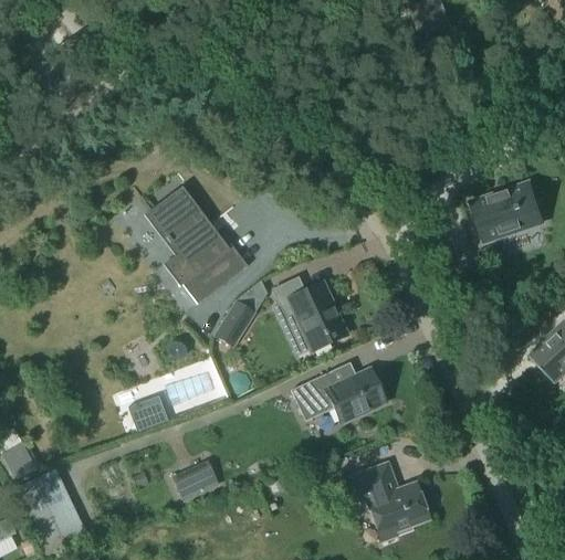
[(416,0),(407,3),(419,37),(452,24),(442,0),(416,0)]
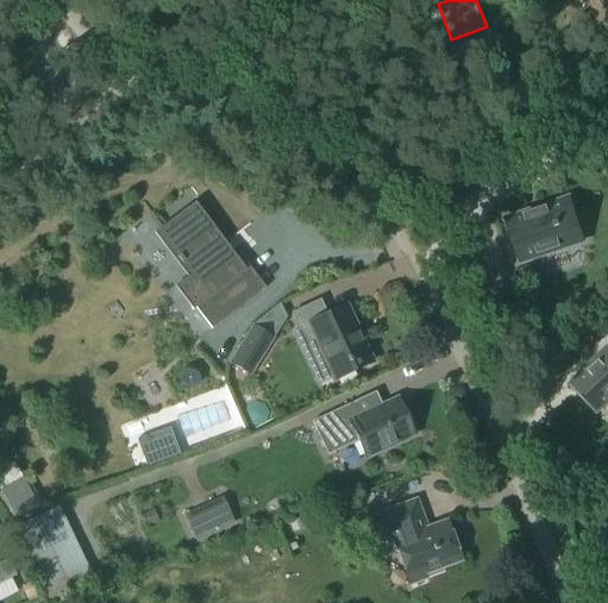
[(587,0),(605,26),(607,25),(607,0),(587,0)]
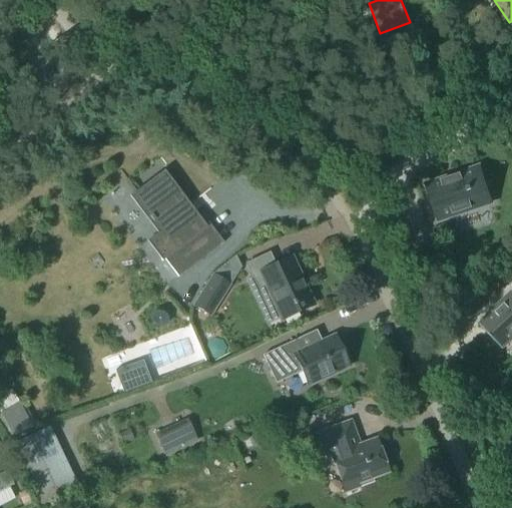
[(483,163),(426,182),(440,222),(496,203),(483,163)]
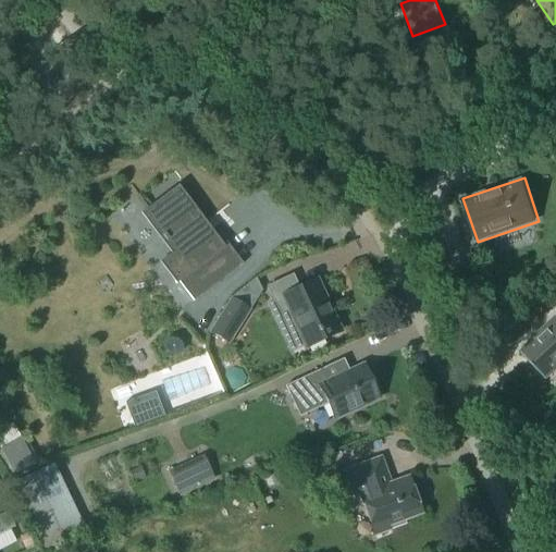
[(244,260),(242,258),(241,259),(225,240),(223,241),(221,242),(178,185),(180,183),(178,181),(176,183),(143,210),(174,250),(163,259),(177,277),(175,278),(177,281),(180,279),(195,297),(244,260)]
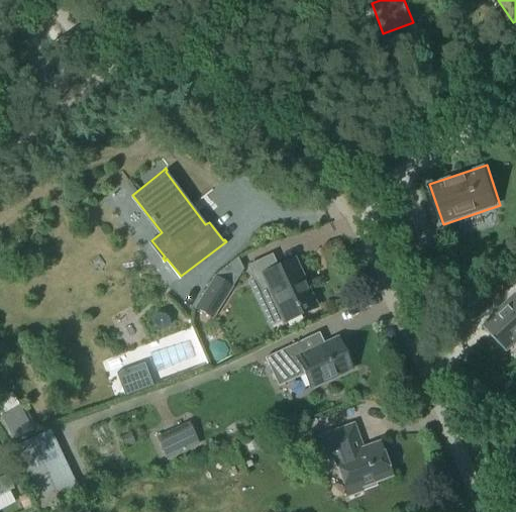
[(278,265),(272,252),(248,264),(254,278),(264,274),(285,319),(316,305),(294,258),(278,265)]
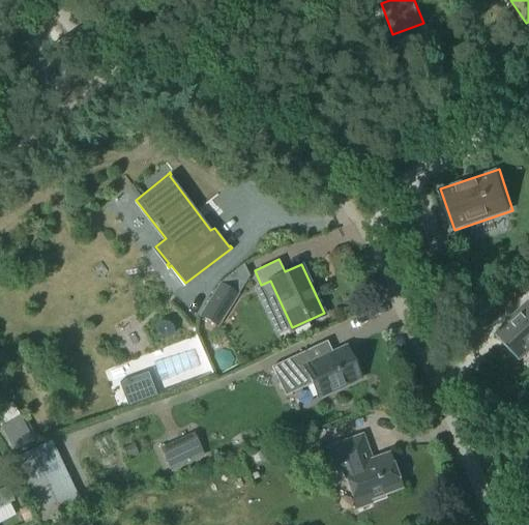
[(238,292),(221,281),(200,313),(217,324),(238,292)]
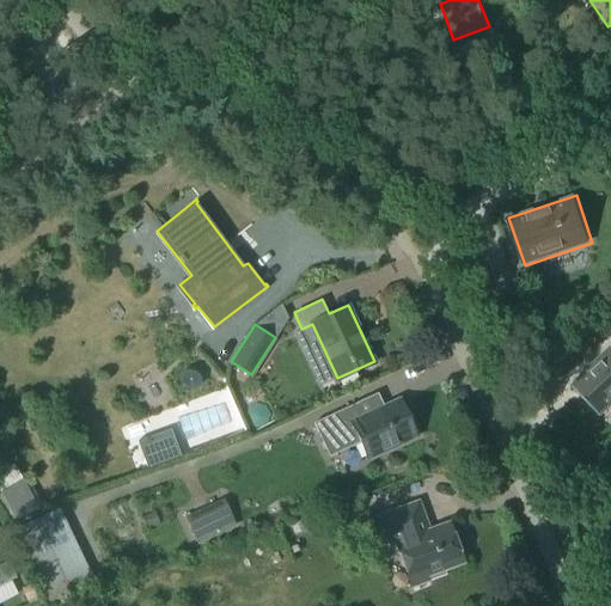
[(610,346),(599,357),(603,360),(576,385),(575,384),(574,385),(600,412),(602,411),(600,411),(610,401),(610,346)]
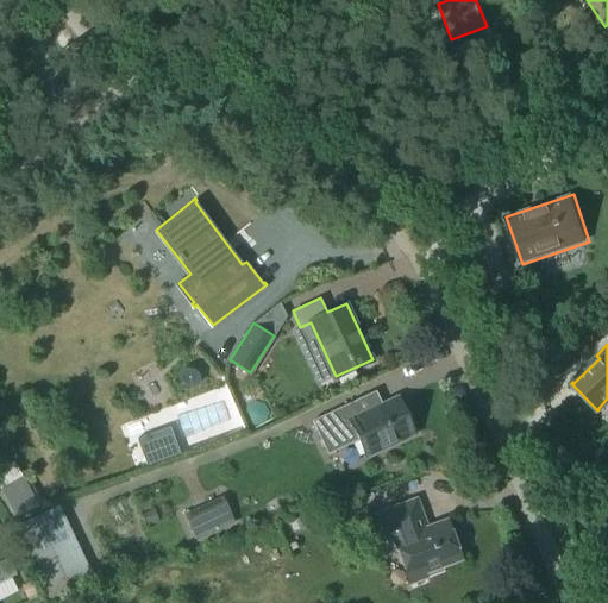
[(414,431),(399,396),(367,412),(365,409),(359,412),(353,400),(312,420),(325,446),(352,433),(357,435),(367,453),(414,431)]
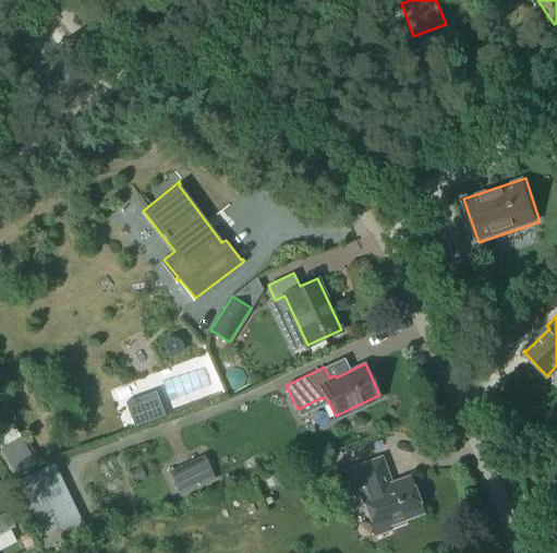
[(43,389),(33,393),(36,403),(47,398),(43,389)]
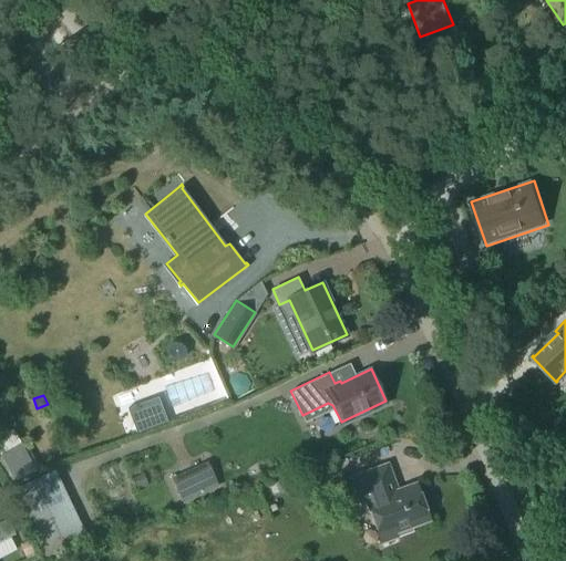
[(140,415),(131,418),(136,432),(166,421),(158,397),(135,405),(140,415)]
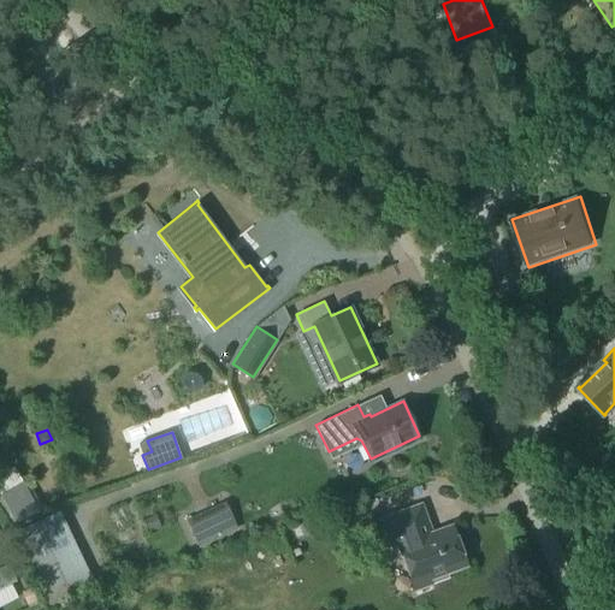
[(421,536),(418,525),(429,521),(421,503),(382,517),(394,548),(400,545),(411,576),(429,570),(432,582),(450,575),(449,572),(467,564),(453,525),(421,536)]
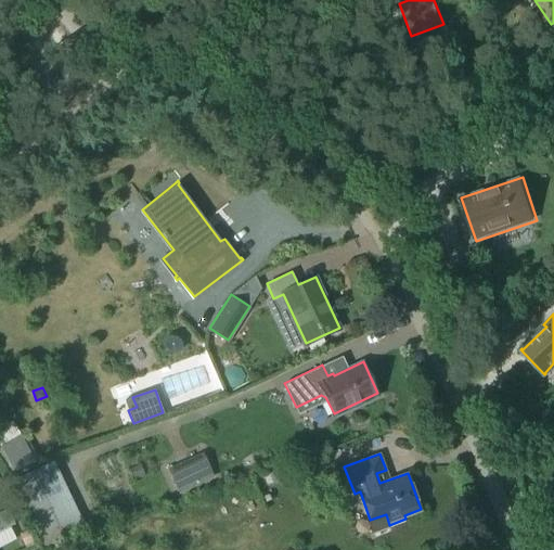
[(204,457),(170,472),(178,488),(211,473),(204,457)]
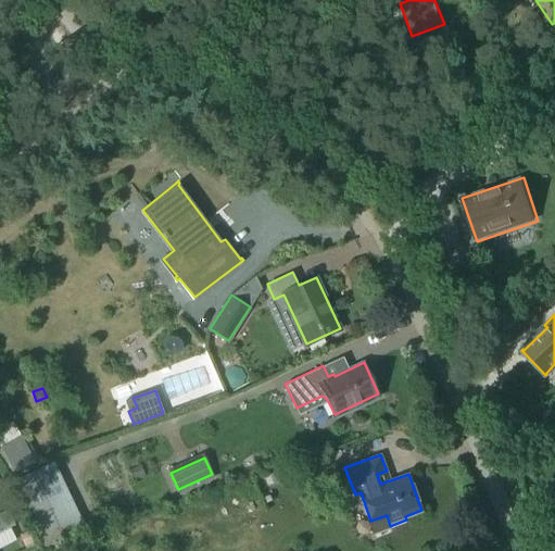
[(274,481),(291,476),(287,465),(270,472),(274,481)]
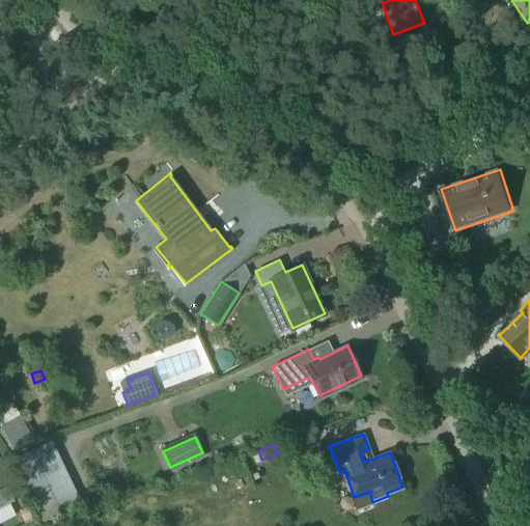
[(8,485),(0,489),(0,504),(15,498),(8,485)]
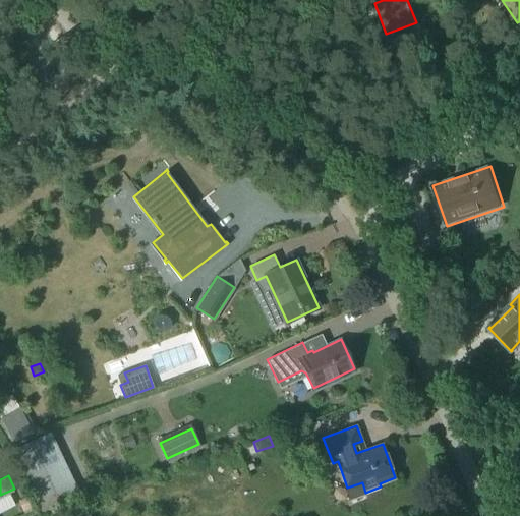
[(25,495),(18,498),(23,508),(31,505),(25,495)]
